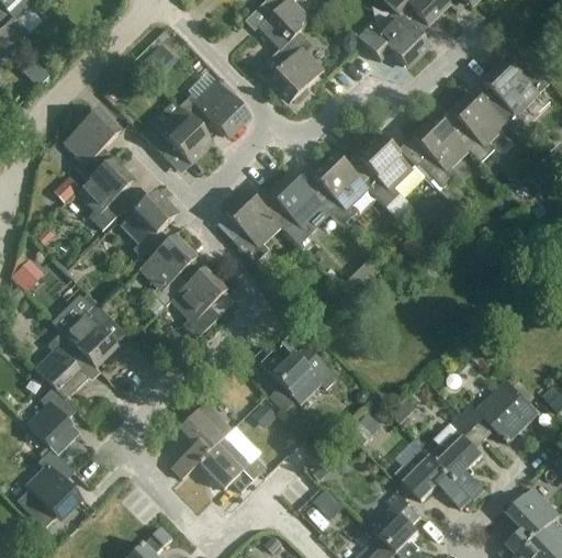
[(0,0),(0,4),(1,7),(0,7),(0,24),(15,41),(26,30),(13,18),(31,0),(0,0)]
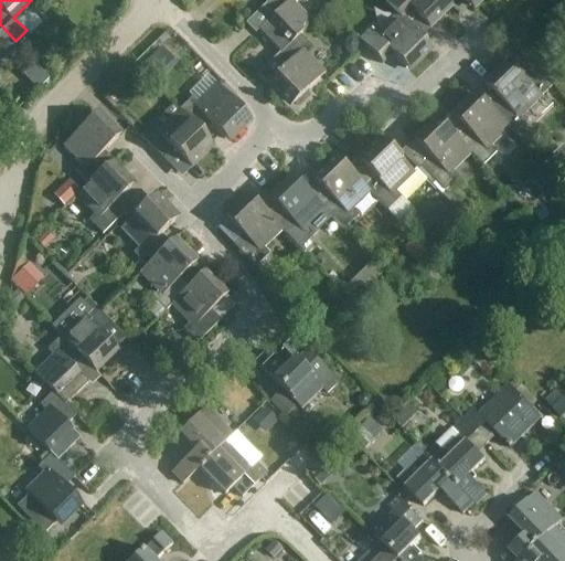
[(258,27),(280,49),(299,30),(299,31),(312,19),(294,0),(266,0),(263,3),(273,13),(258,27)]
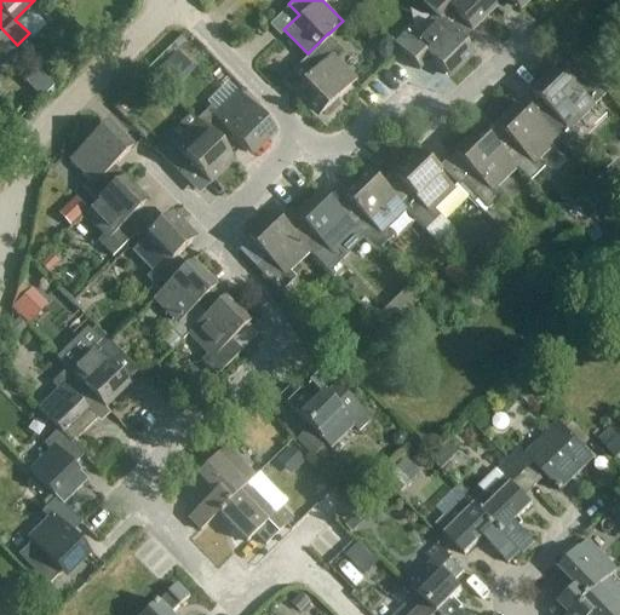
[(497,3),(494,0),(424,0),(425,1),(436,12),(441,17),(442,17),(452,7),(471,28),(497,3)]
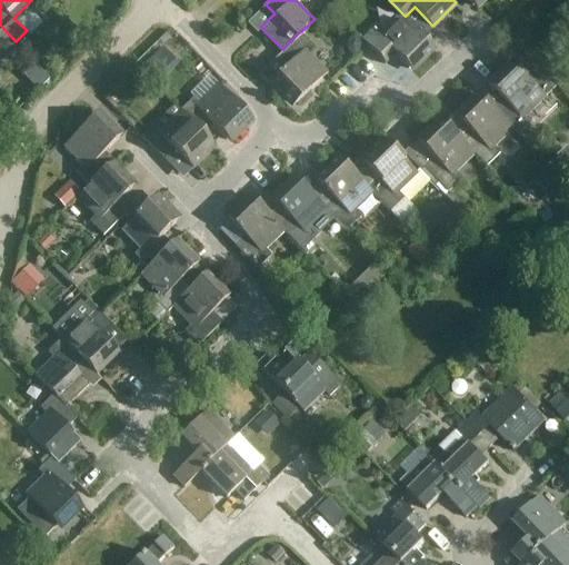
[(431,42),(406,16),(405,16),(400,11),(381,29),(376,23),(361,37),(385,60),(395,50),(408,65),(431,42)]
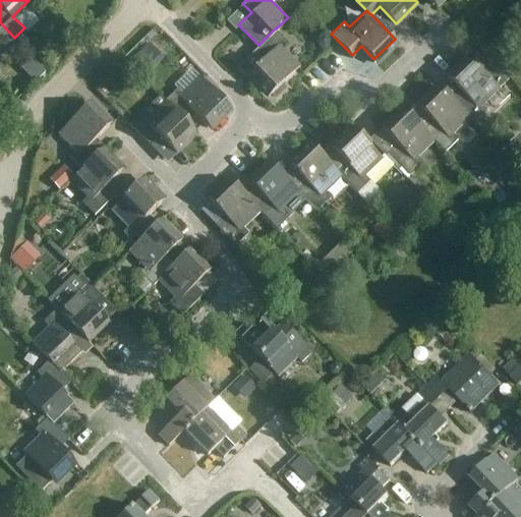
[(0,42),(5,47),(14,38),(0,22),(0,42)]
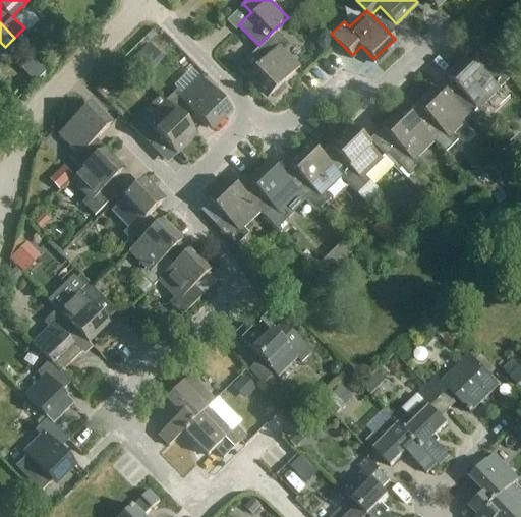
[(79,37),(85,31),(81,26),(75,33),(79,37)]
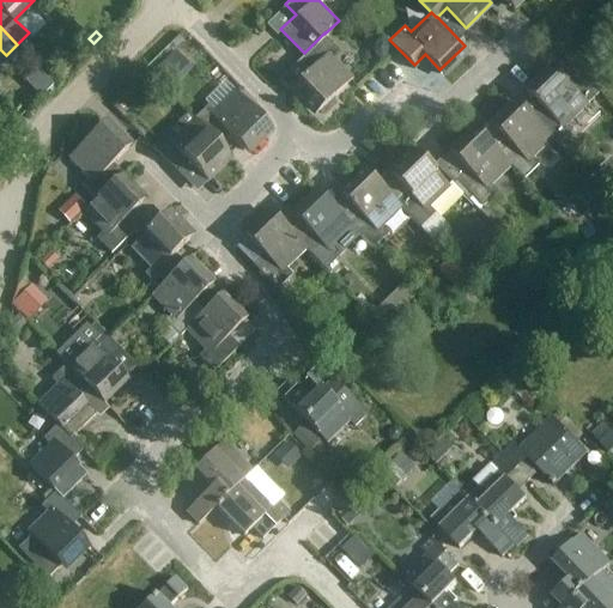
[(304,53),(298,59),(310,71),(293,85),(317,110),(352,76),(333,54),(339,48),(325,34),(325,32),(304,53)]
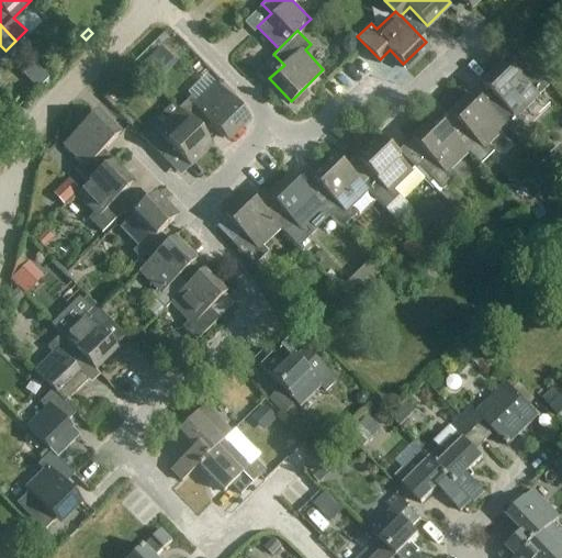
[(161,46),(142,65),(158,82),(178,64),(161,46)]
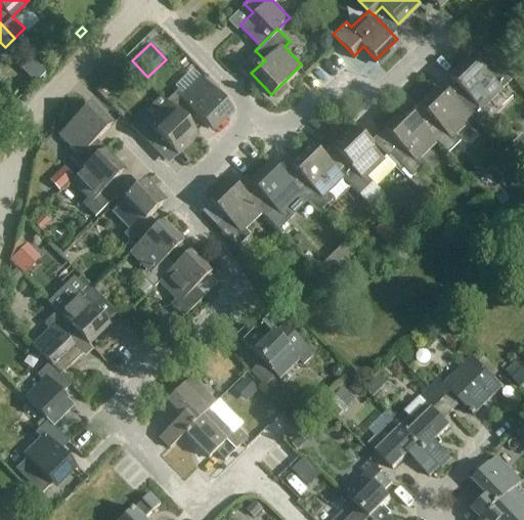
[(472,115),(472,116),(477,121),(490,109),(484,102),(501,86),(511,77),(483,48),(474,57),(452,78),(465,91),(456,99),(456,100),(472,115)]
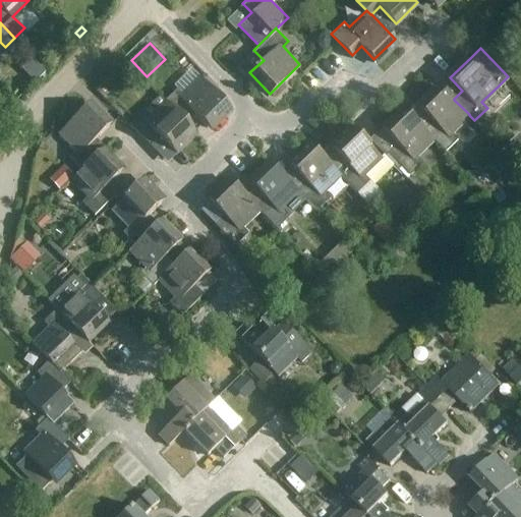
[(39,63),(27,72),(35,79),(45,69),(39,63)]
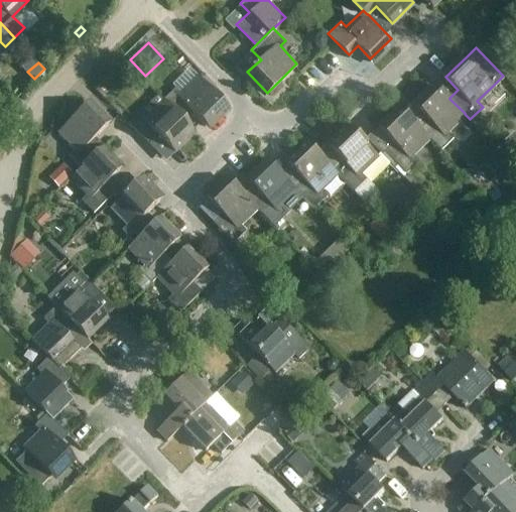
[(164,97),(164,98),(184,118),(192,110),(209,127),(230,106),(199,74),(180,91),(176,86),(164,97)]
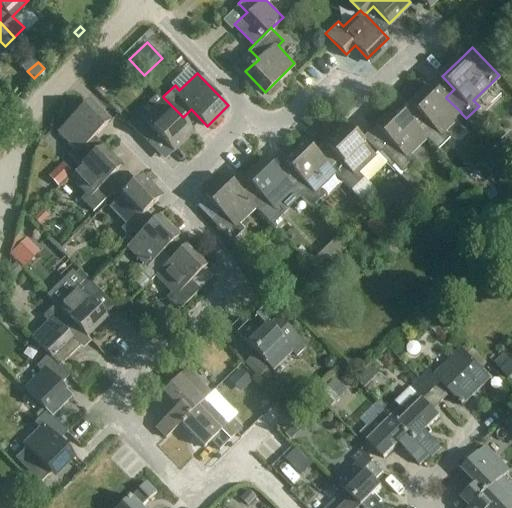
[(425,117),(417,125),(417,126),(426,136),(437,147),(450,135),(444,129),(461,113),(461,112),(446,98),(446,97),(434,84),(413,105),(425,117)]
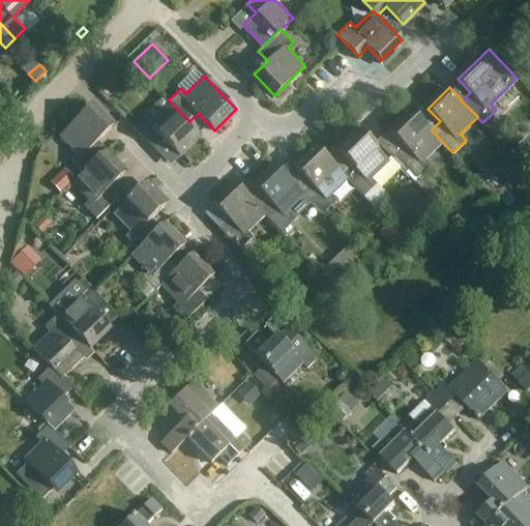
[(189,121),(169,100),(163,94),(146,111),(131,124),(152,146),(162,137),(178,154),(200,133),(189,121)]
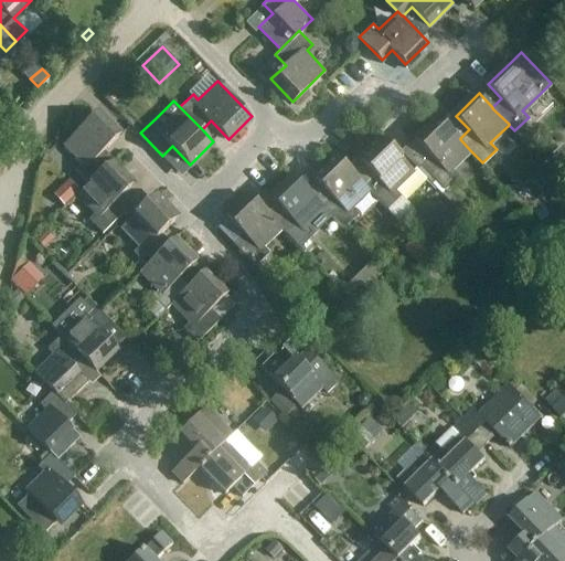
[(76,167),(89,180),(108,161),(109,162),(114,158),(104,148),(121,130),(99,107),(63,143),(82,161),(76,167)]
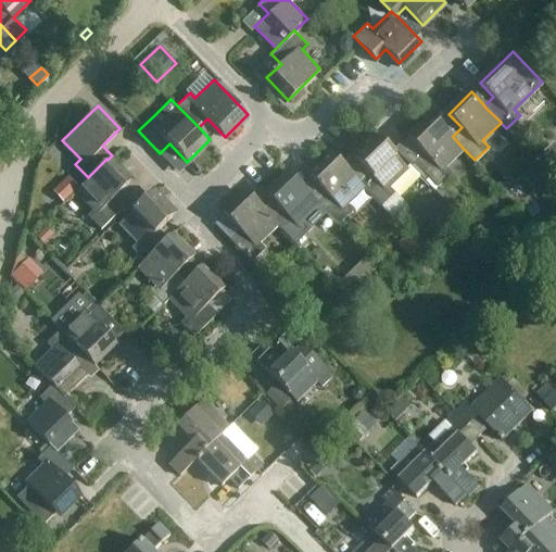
[(453,137),(453,136),(434,116),(411,139),(425,153),(415,162),(438,185),(451,172),(444,165),(463,148),(453,137)]
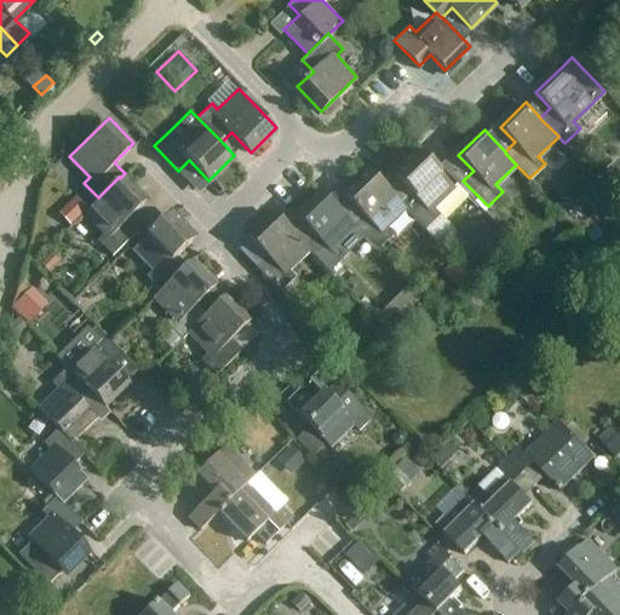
[(406,207),(425,228),(443,247),(443,246),(459,233),(447,219),(466,199),(454,185),(417,147),(391,172),(409,191),(401,201),(406,207)]
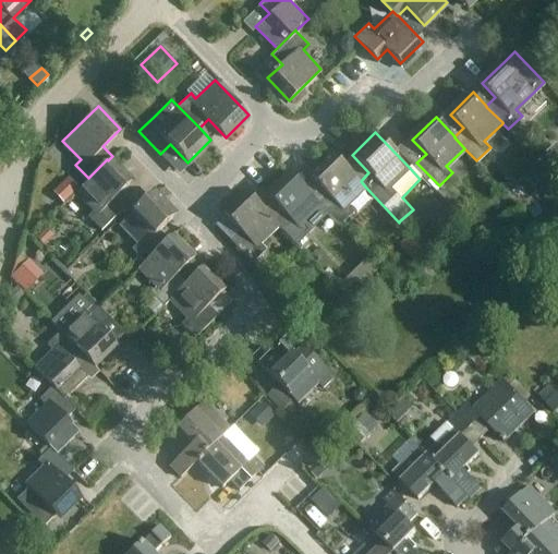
[(557,141),(540,159),(549,169),(554,173),(557,168),(557,141)]
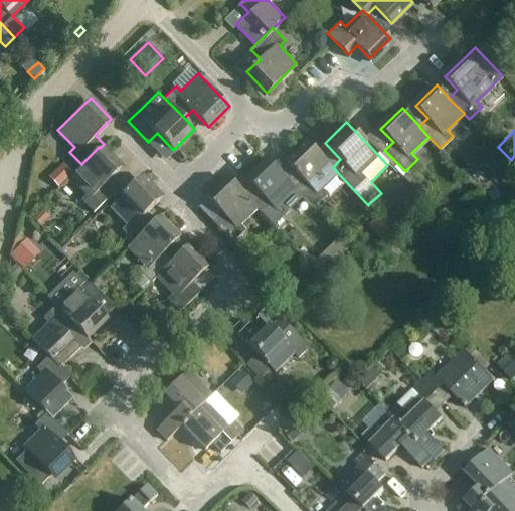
[(333,167),(310,143),(289,164),(301,176),(293,184),(297,189),(302,194),(313,206),(326,194),(321,188),(337,172),(333,167)]
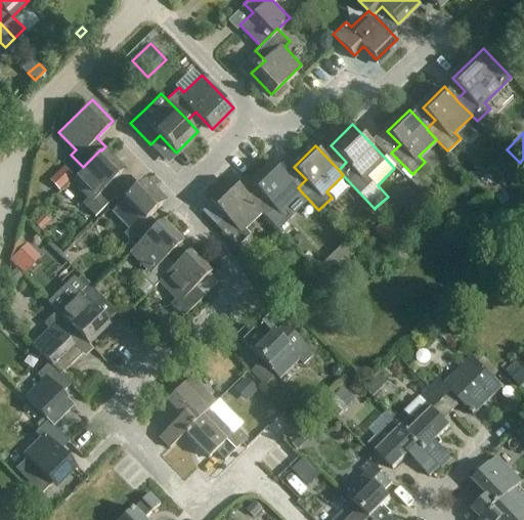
[(83,167),(71,178),(88,196),(82,201),(94,214),(117,192),(108,184),(126,167),(105,146),(101,150),(100,149),(83,167)]
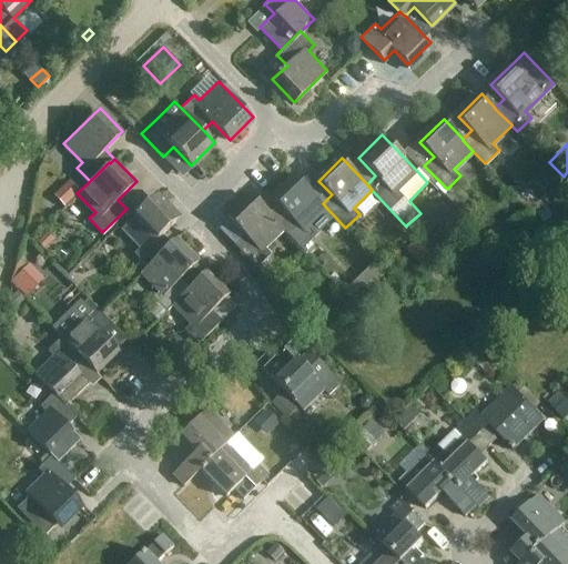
[(287,213),(279,222),(283,228),(301,247),(333,214),(327,209),(323,203),(297,177),(274,200),(287,213)]
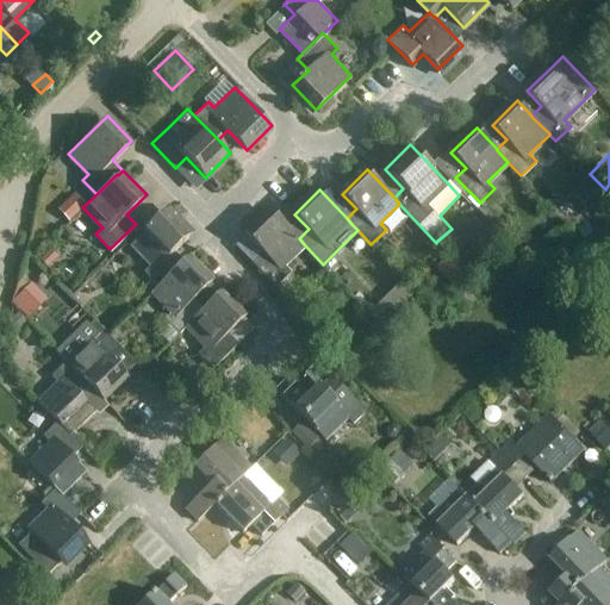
[(69,218),(86,203),(76,192),(60,207),(69,218)]
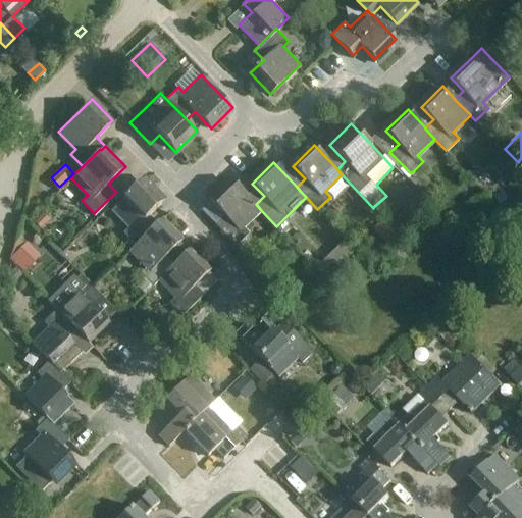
[(477,171),(480,183),(493,178),(490,167),(477,171)]
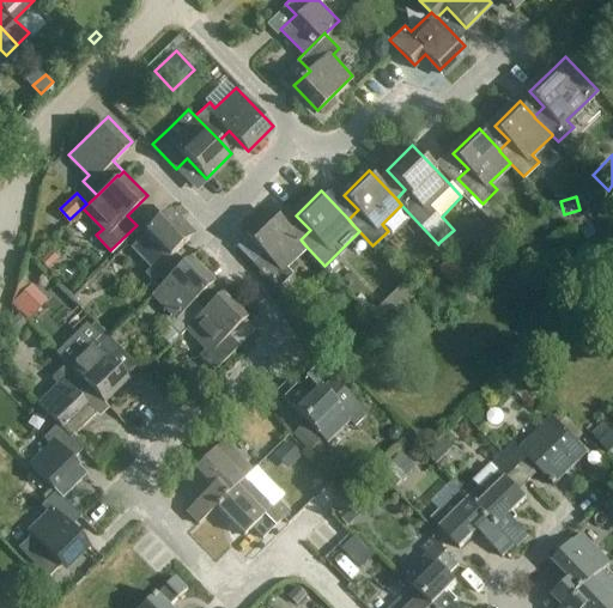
[(183,261),(174,251),(194,231),(170,206),(131,244),(151,265),(145,272),(158,285),(158,286),(183,261)]
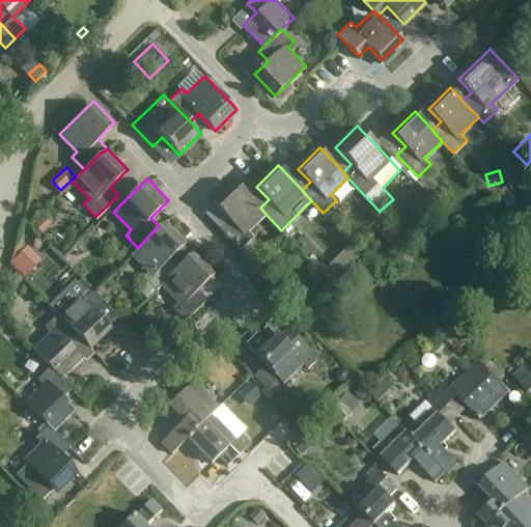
[(446,211),(450,206),(424,179),(420,184),(446,211)]
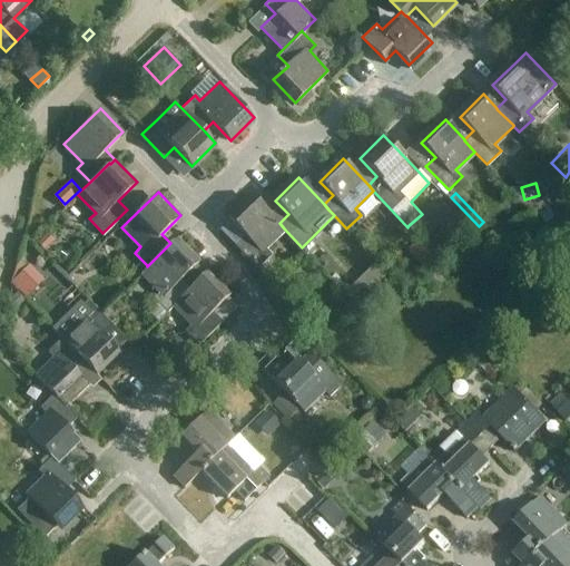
[(279,223),(254,196),(231,220),(244,234),(234,243),(257,266),(272,252),(266,246),(284,228),(279,223)]
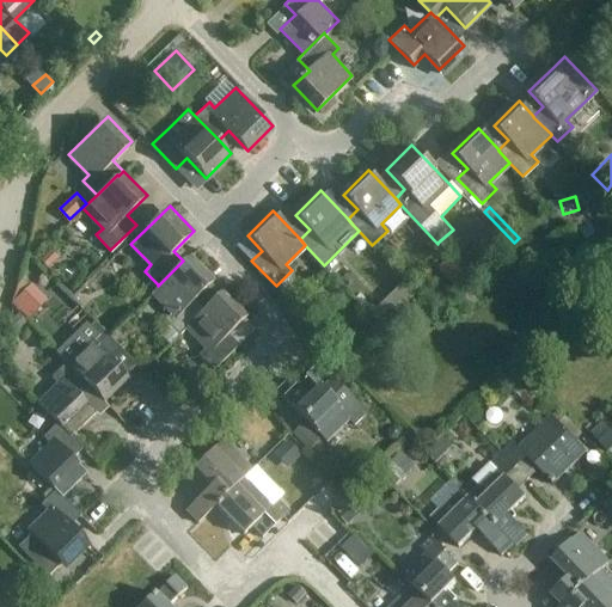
[(49,249),(40,258),(47,267),(57,256),(49,249)]
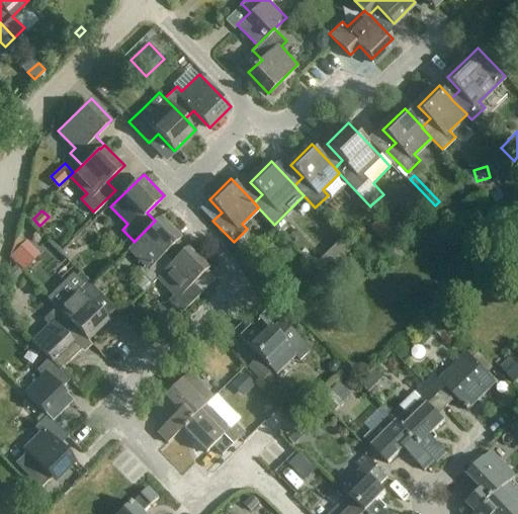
[(173,261),(173,260),(165,252),(177,240),(157,219),(155,221),(134,242),(134,241),(127,247),(145,264),(140,269),(152,282),(158,276),(157,276),(173,261)]
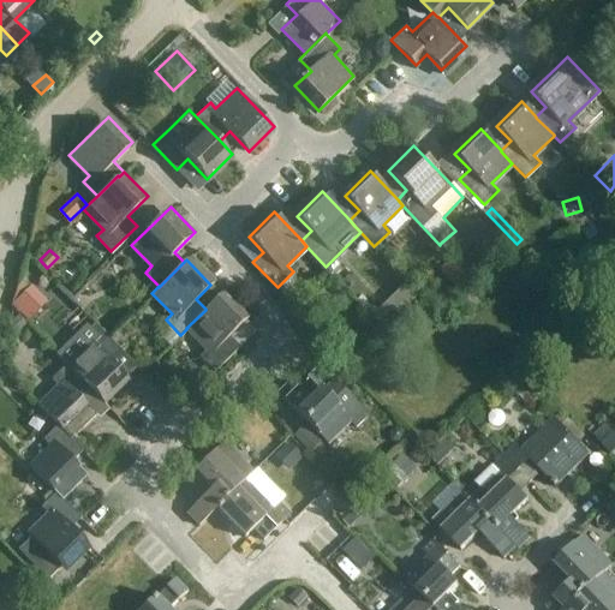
[(15,301),(12,304),(13,305),(22,314),(41,294),(31,285),(30,286),(15,301)]
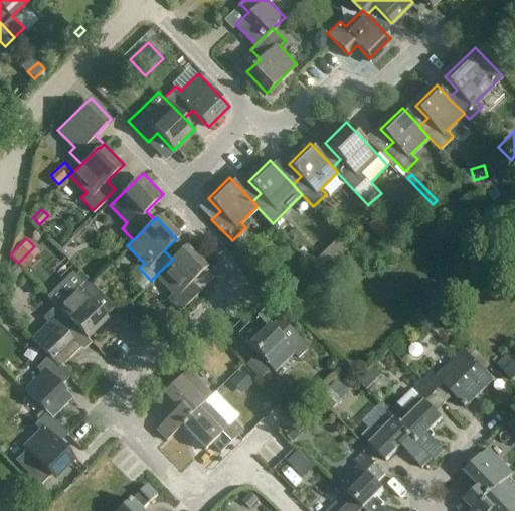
[(156,275),(157,275),(173,291),(167,297),(179,310),(201,288),(193,280),(205,268),(184,246),(172,259),(172,260),(156,275)]
